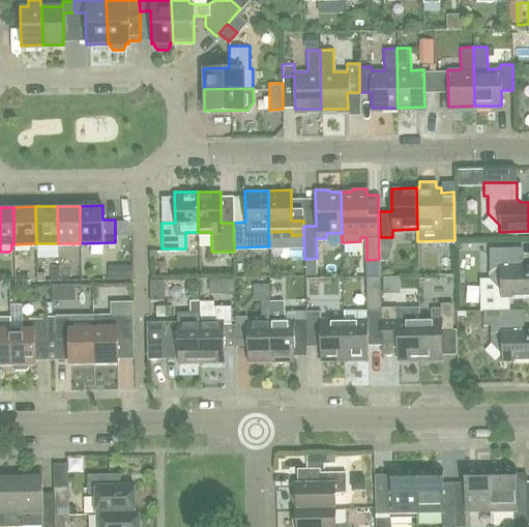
[(119,225),(121,246),(129,245),(127,224),(119,225)]
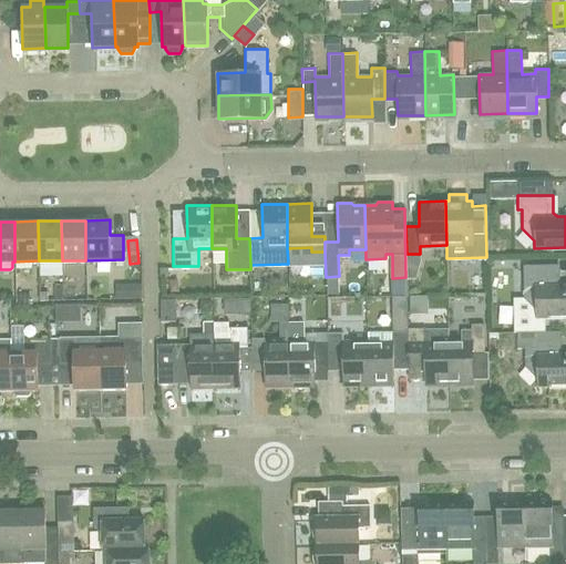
[(535,317),(565,316),(565,284),(557,285),(554,282),(554,264),(522,264),(523,297),(535,309),(535,317)]
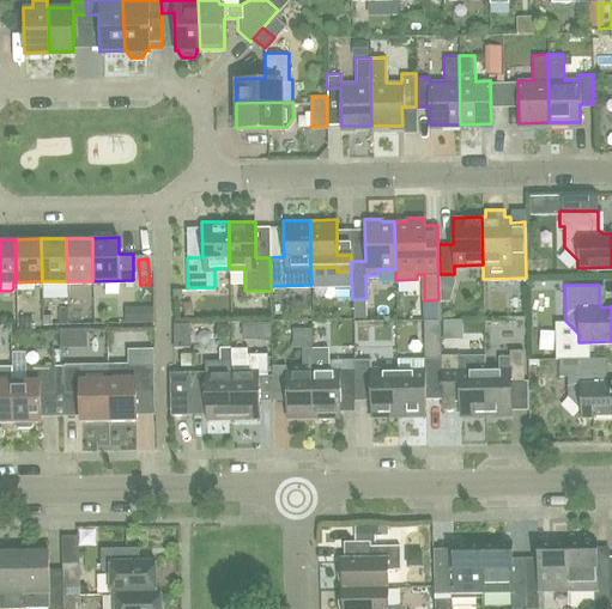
[(152,322),(152,321),(152,306),(141,306),(141,322),(152,322)]
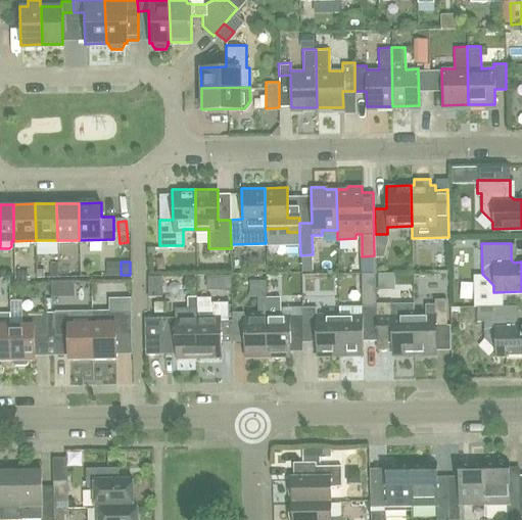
[(198,357),(196,295),(187,295),(187,316),(175,316),(175,357),(198,357)]
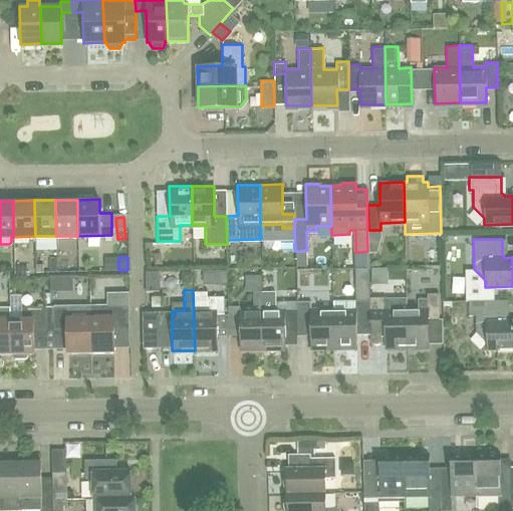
[(193,290),(195,350),(217,349),(216,313),(224,313),(224,294),(207,295),(207,290),(193,290)]
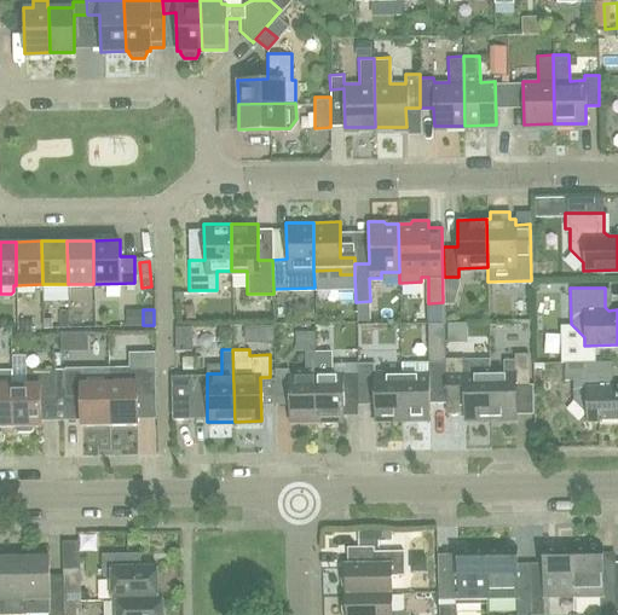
[(316,421),(315,372),(313,349),(304,349),(304,372),(288,372),(289,421),(316,421)]
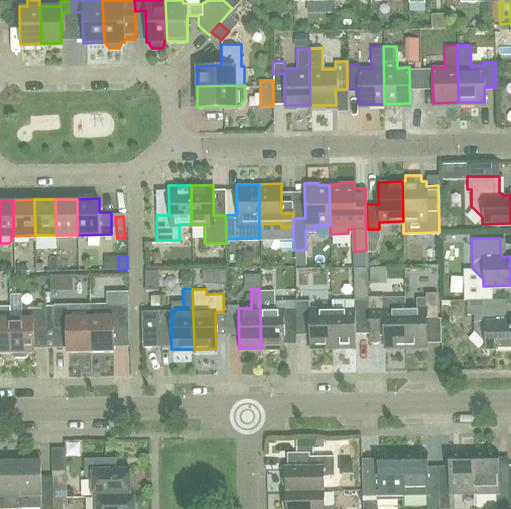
[(425,296),(416,296),(416,307),(405,308),(404,295),(405,345),(426,345),(426,317),(437,317),(436,291),(425,291),(425,296)]
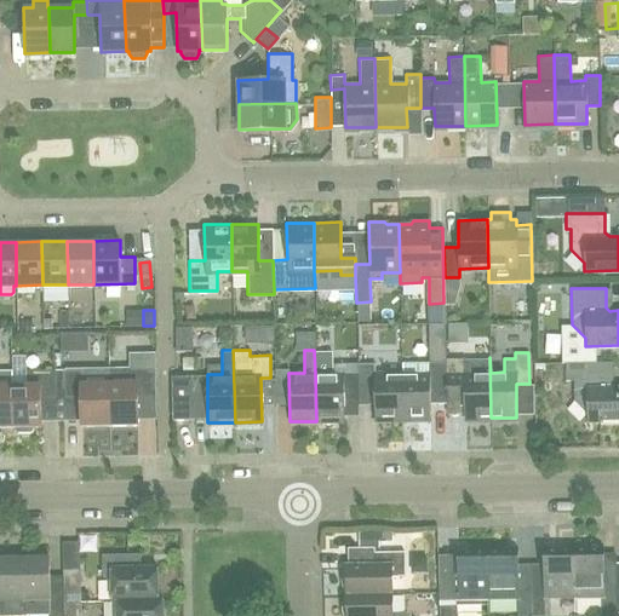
[(182,368),(194,368),(194,356),(182,356),(182,368)]
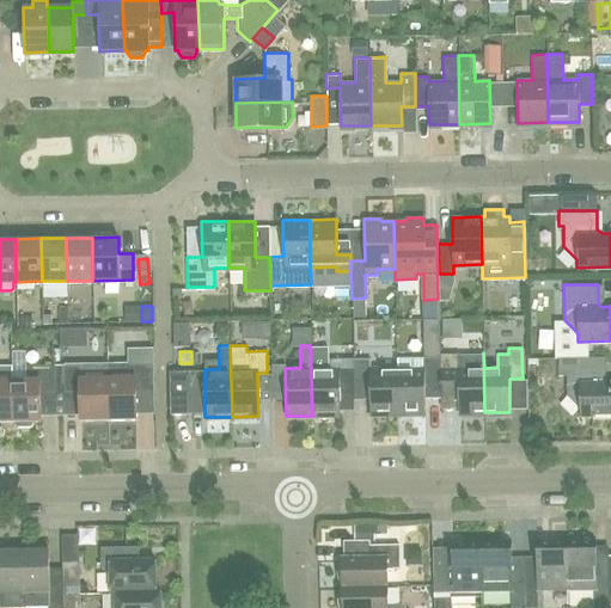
[(459,413),(484,412),(483,352),(458,354),(458,352),(445,352),(445,384),(458,384),(459,413)]
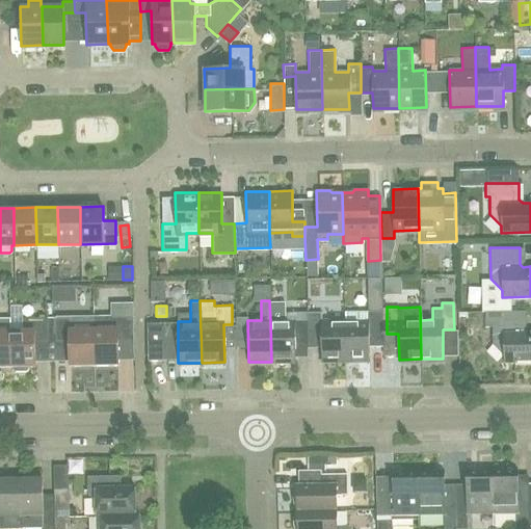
[(368,324),(382,324),(382,309),(344,310),(344,319),(345,361),(369,360),(368,324)]
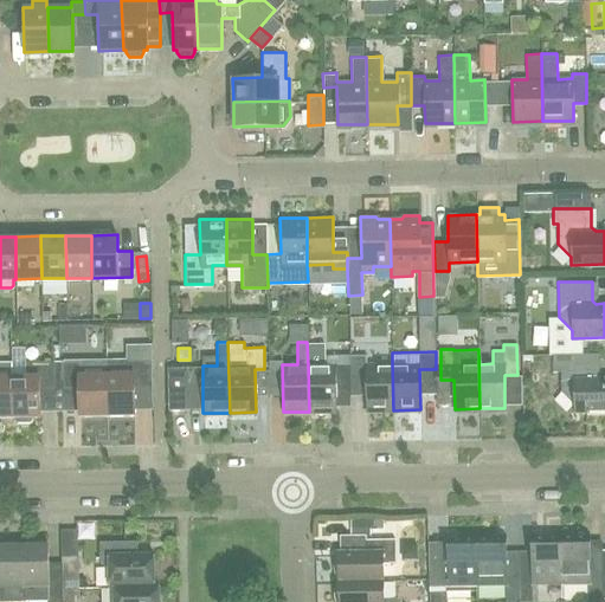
[(308,364),(309,412),(335,410),(334,366),(349,364),(348,353),(324,354),(324,363),(308,364)]
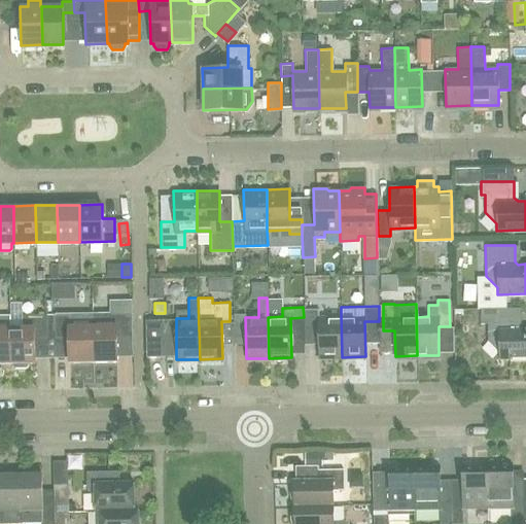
[(516,325),(516,307),(480,307),(480,322),(487,322),(487,340),(498,351),(498,358),(525,357),(525,327),(519,328),(516,325)]
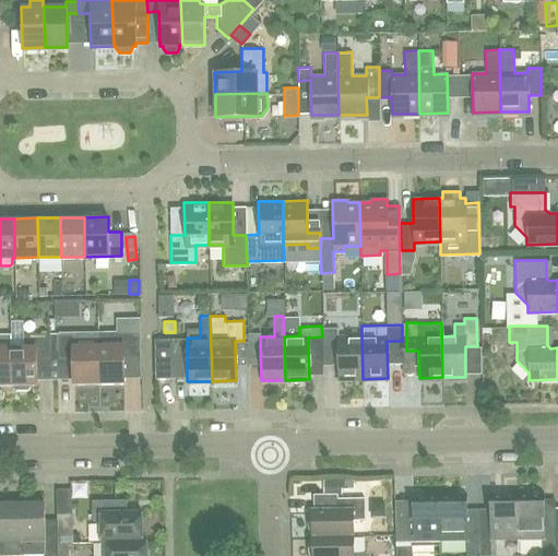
[(337,379),(363,379),(361,335),(337,335),(337,327),(322,327),(322,342),(336,342),(337,379)]
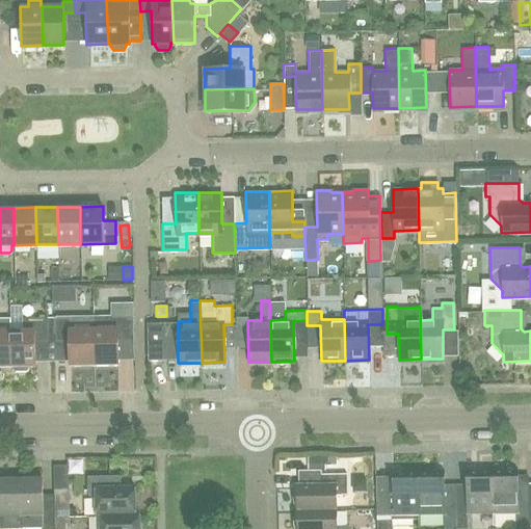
[(93,316),(93,328),(94,364),(117,364),(117,338),(133,338),(133,315),(93,316)]
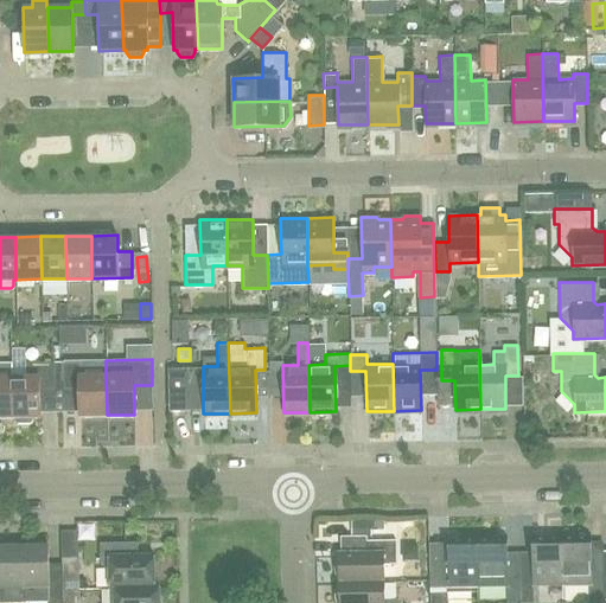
[(25,376),(11,376),(12,417),(14,417),(14,419),(17,422),(30,422),(32,419),(32,417),(39,416),(39,387),(55,387),(53,360),(25,361),(25,376)]
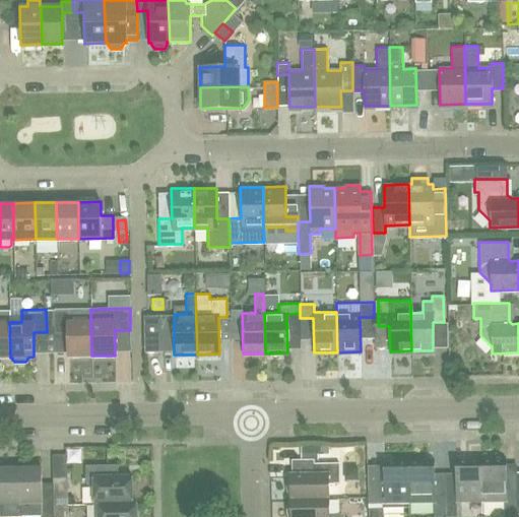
[(67,331),(68,351),(68,357),(91,356),(90,321),(90,309),(77,309),(54,309),(55,332),(67,331)]
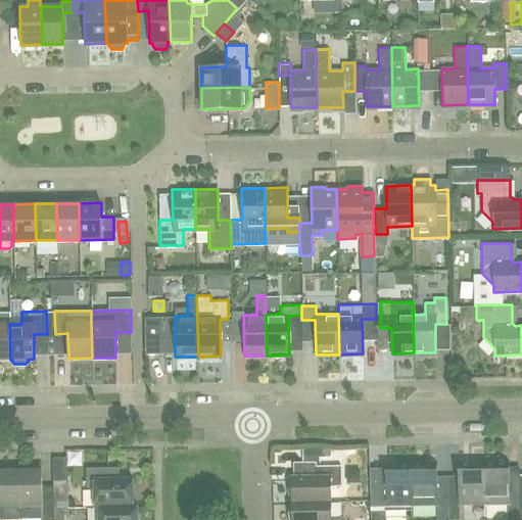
[(160,316),(144,317),(145,353),(161,352),(160,316)]
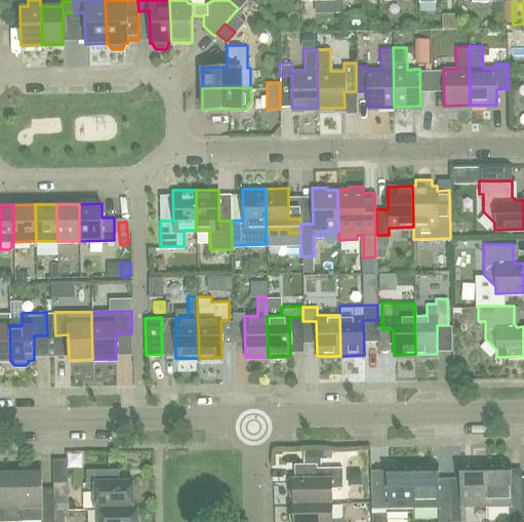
[(0,360),(10,361),(9,325),(0,324),(0,360)]
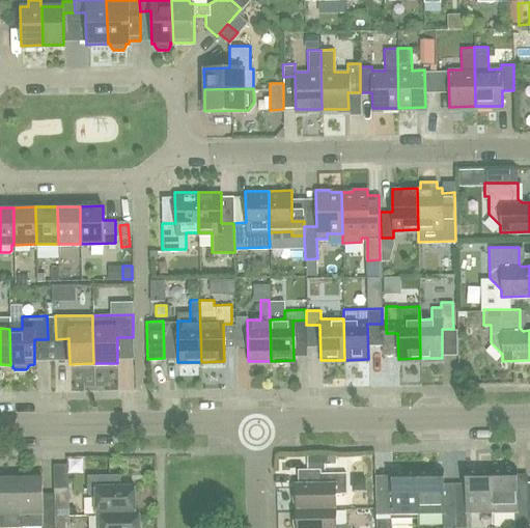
[(466,507),(454,507),(454,527),(467,527),(467,511),(491,510),(491,469),(465,470),(466,507)]
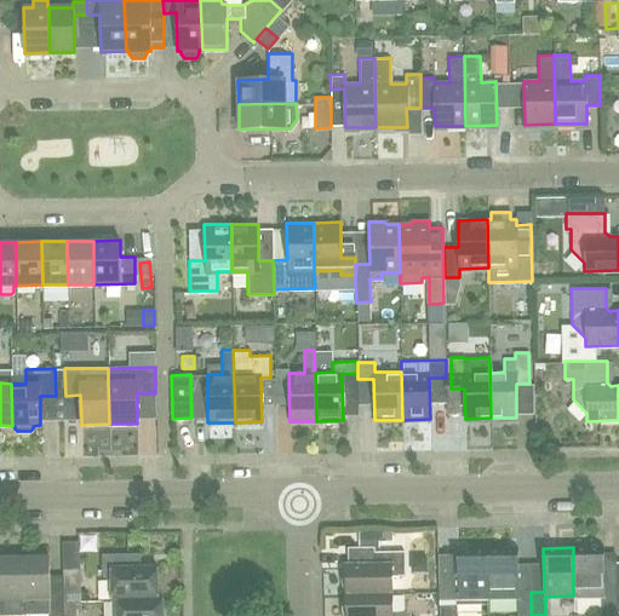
[(600,612),(617,611),(617,591),(603,591),(602,547),(573,547),(573,596),(600,596),(600,612)]
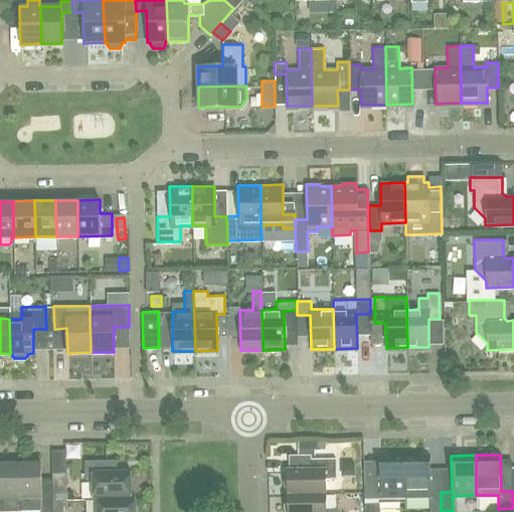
[(380,497),(405,497),(404,456),(379,457),(380,497)]
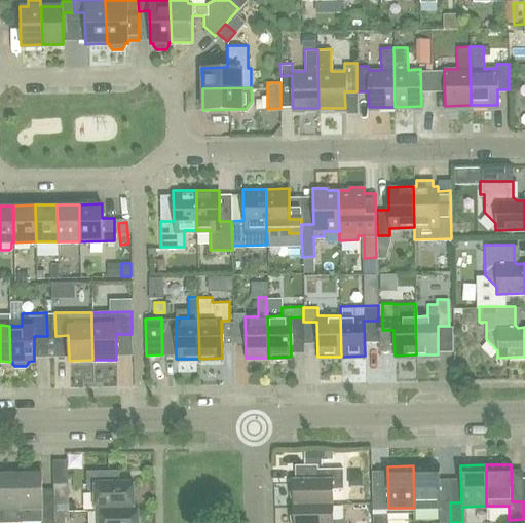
[(450,522),(450,502),(439,502),(439,465),(413,465),(414,508),(438,508),(439,522),(450,522)]
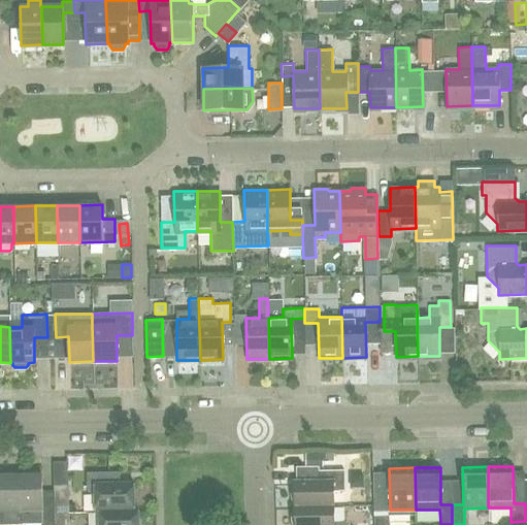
[(294,505),(333,505),(333,490),(344,489),(343,469),(318,469),(318,482),(294,482),(294,505)]
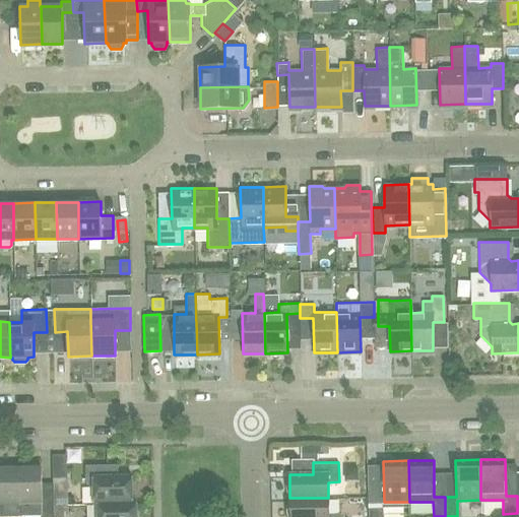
[(93,502),(136,502),(136,501),(132,501),(131,475),(116,475),(115,464),(118,464),(118,463),(84,464),(85,481),(89,486),(93,486),(93,502)]
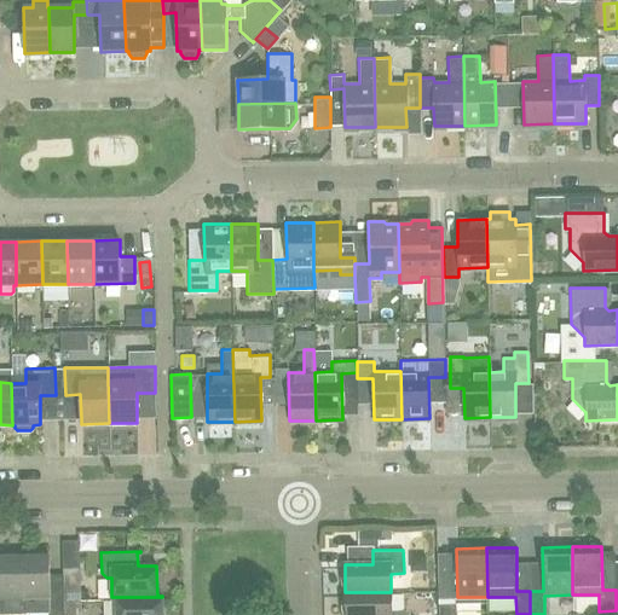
[(48,555),(23,556),(24,613),(48,611),(48,614),(62,614),(63,602),(50,603),(48,555)]
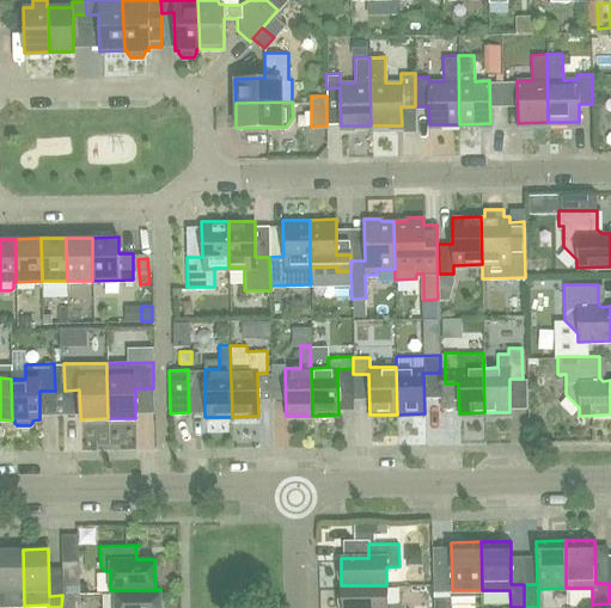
[(0,606),(24,606),(23,550),(0,550),(0,606)]
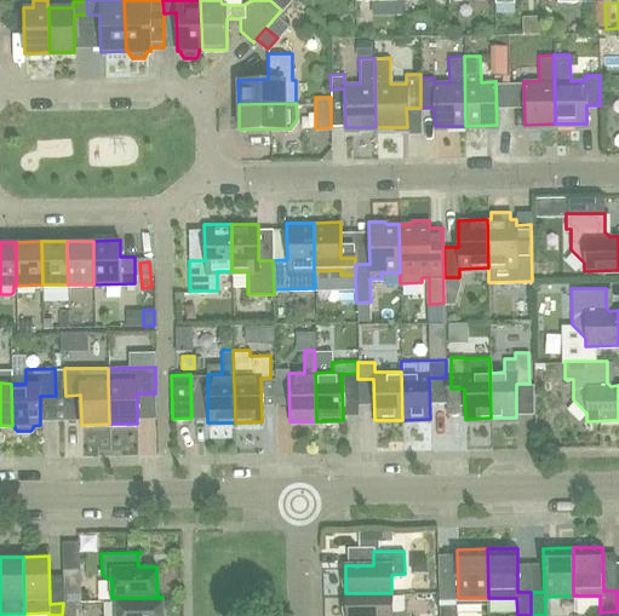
[(62,566),(63,599),(80,599),(80,566),(62,566)]
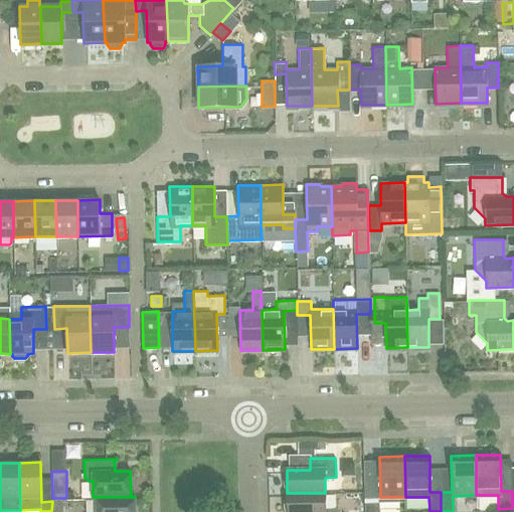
[(336,511),(336,508),(325,508),(325,493),(287,493),(287,511),(336,511)]
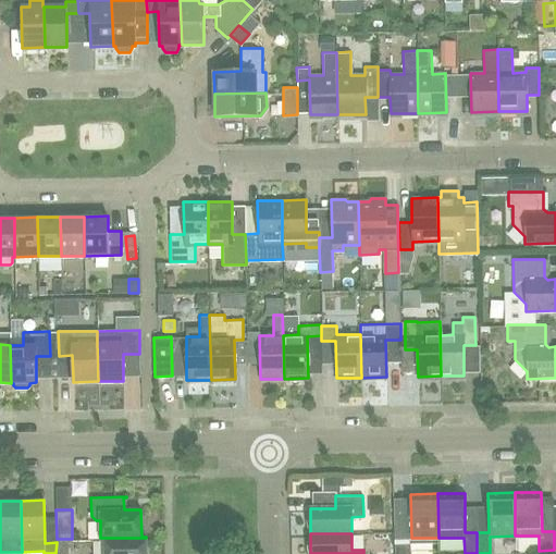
[(145,553),(146,538),(100,538),(100,539),(104,539),(104,553),(145,553)]
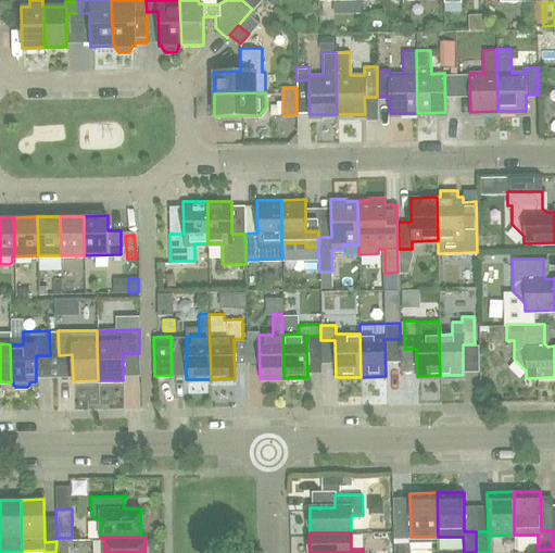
[(407,552),(407,537),(393,538),(393,552),(407,552)]
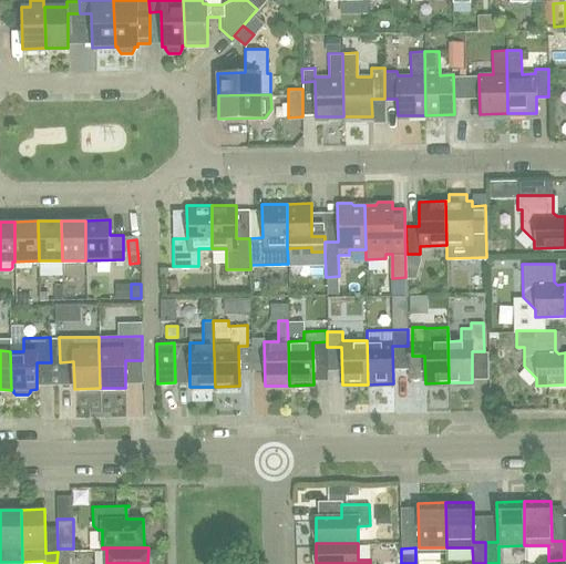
[(73,563),(73,549),(58,549),(58,552),(57,563),(73,563)]
